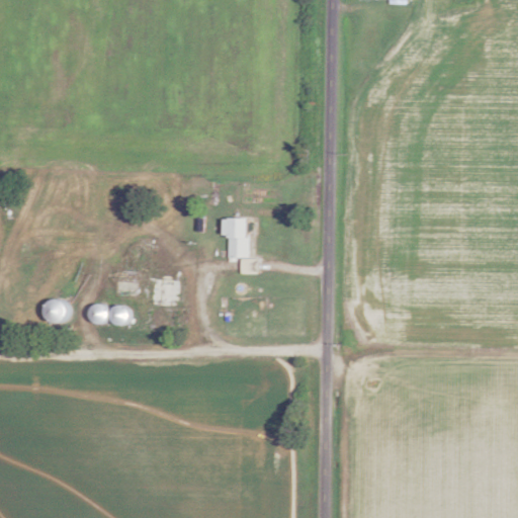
[(250,218),(224,218),(224,237),(229,237),(229,258),(250,258),(250,218)]
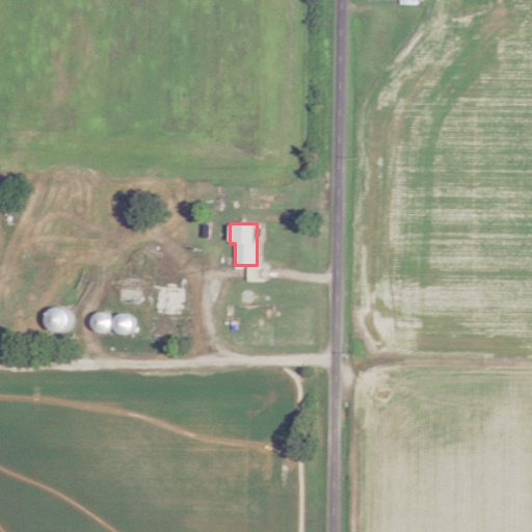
[(37,271),(37,255),(24,255),(24,271),(37,271)]
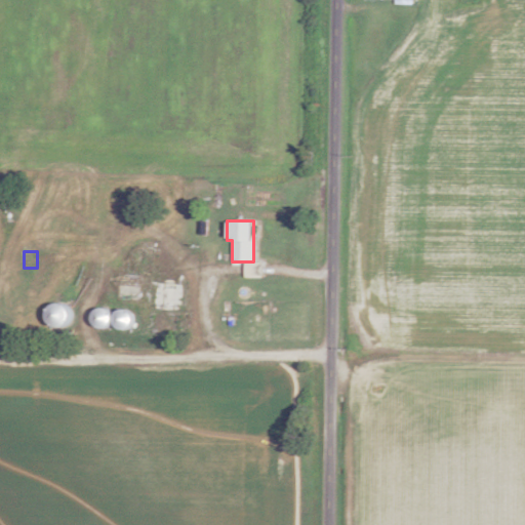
[(151,336),(180,336),(182,283),(153,282),(151,336)]
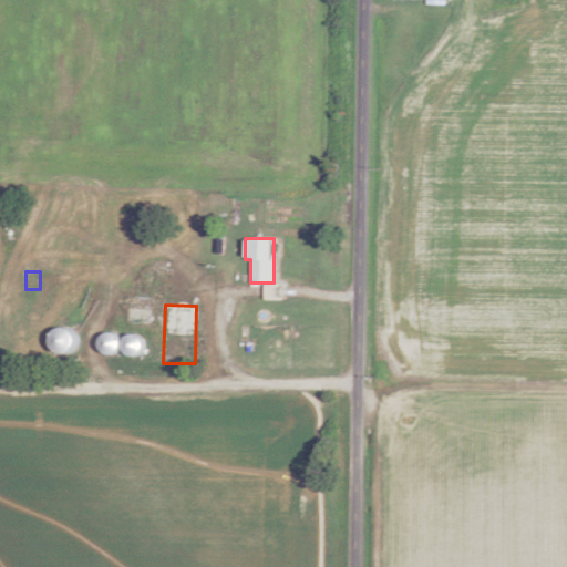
[(51,331),(55,354),(76,350),(71,327),(51,331)]
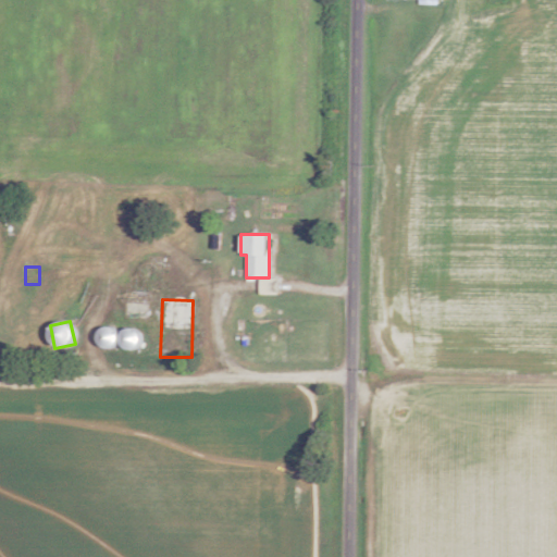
[(116,335),(112,326),(97,333),(104,350),(122,343),(126,351),(141,345),(134,327),(116,335)]
